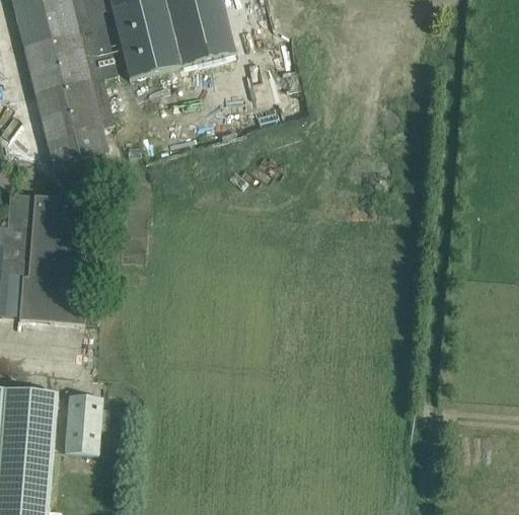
[(12,0),(53,164),(107,151),(101,128),(115,124),(103,79),(118,76),(103,12),(113,9),(131,81),(236,54),(222,0),(12,0)]
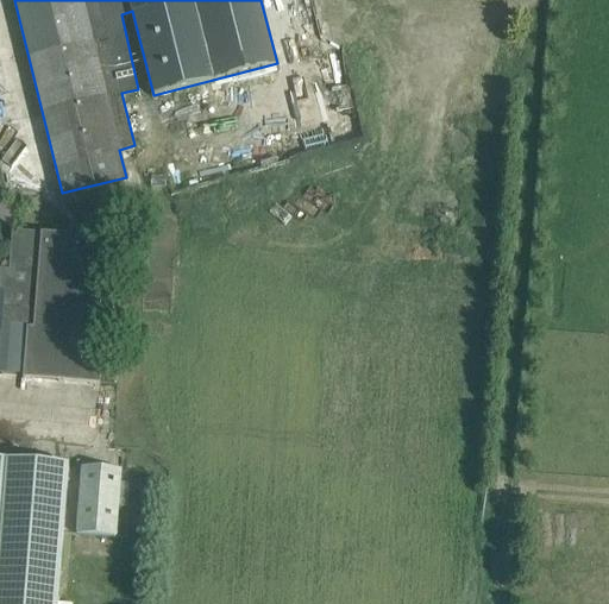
[(165,172),(150,174),(151,183),(165,183),(165,172)]
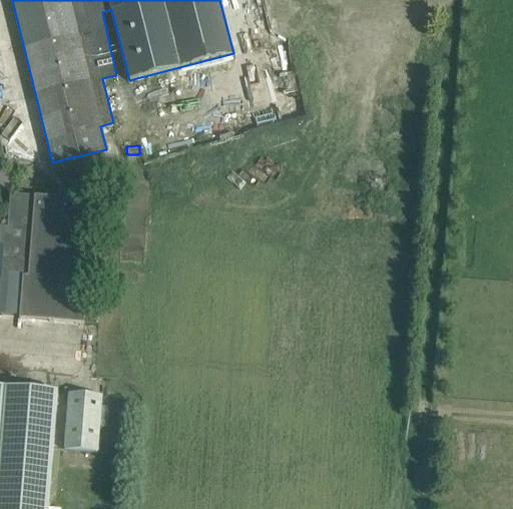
[(8,223),(0,222),(0,314),(83,321),(87,279),(81,278),(89,179),(71,177),(70,188),(66,188),(65,195),(10,190),(8,223)]
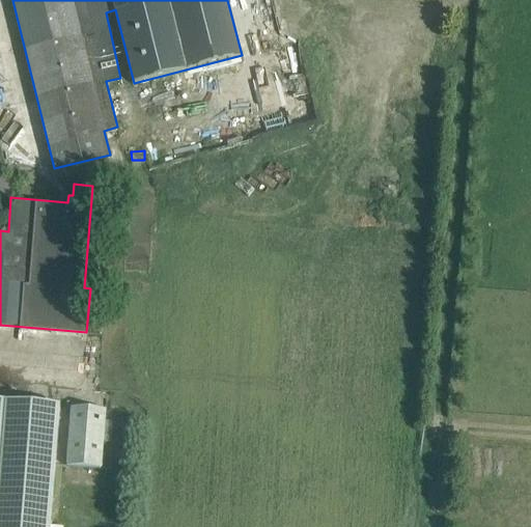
[(0,526),(56,526),(57,523),(50,522),(60,404),(0,397),(0,526)]
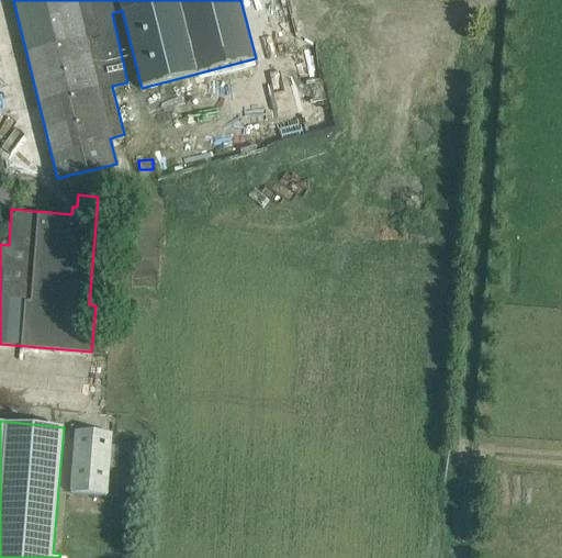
[(75,428),(70,491),(107,493),(112,432),(75,428)]
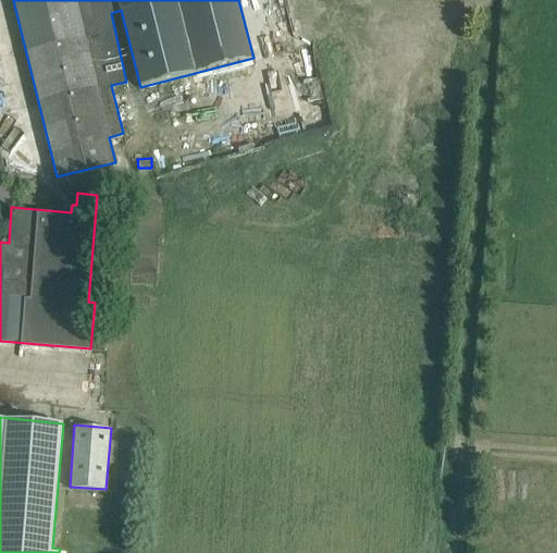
All buildings are outlined.
